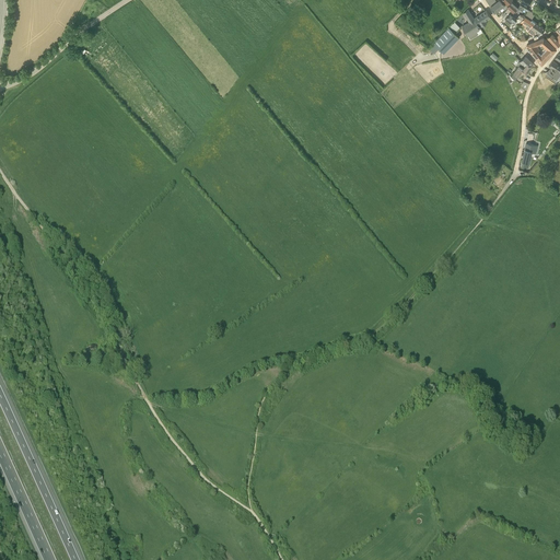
[(498,0),(497,1),(496,0),(492,0),(488,3),(490,7),(494,12),(502,7),(504,9),(508,7),(499,0),(498,0)]
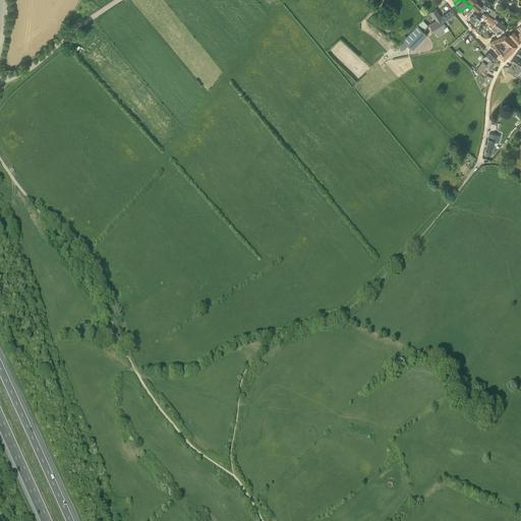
[(479,11),(482,5),(476,0),(465,0),(472,6),(476,10),(477,9),(479,11)]
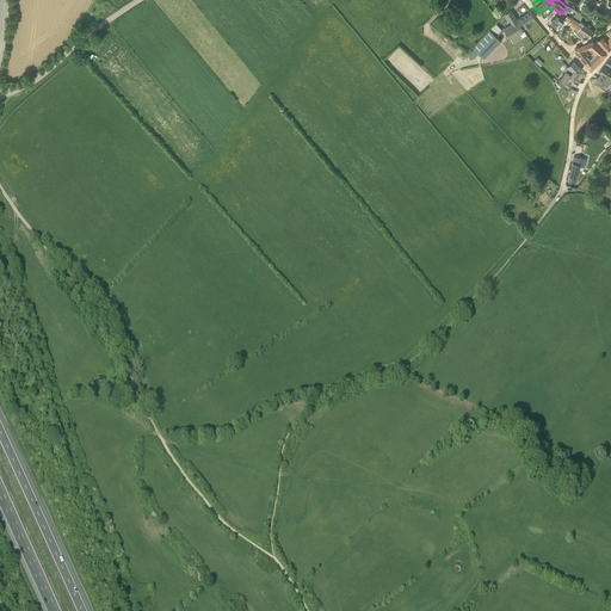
[(569,0),(568,0),(566,6),(562,13),(565,14),(568,10),(571,11),(571,10),(573,11),(574,8),(575,10),(578,5),(569,0)]
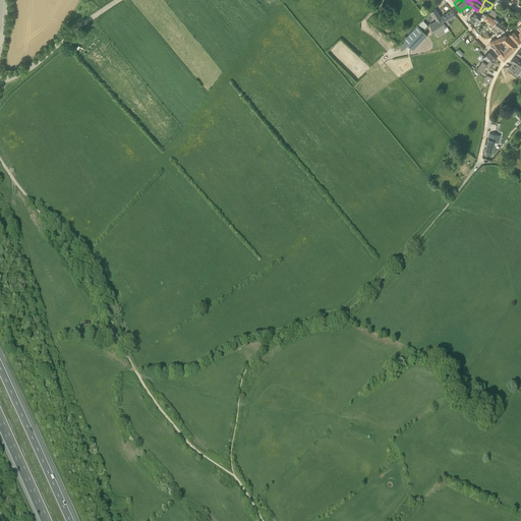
[(442,17),(436,7),(430,11),(436,19),(429,24),(436,34),(438,37),(445,33),(443,30),(452,21),(451,19),(456,15),(452,10),(442,17)]
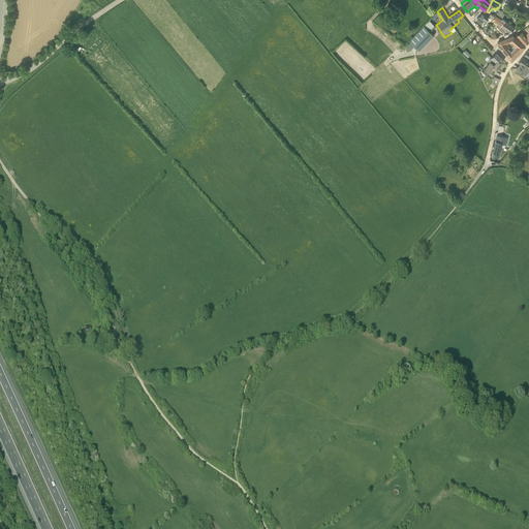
[(484,24),(488,20),(484,16),(486,13),(483,10),(483,11),(479,8),(474,14),(484,24)]
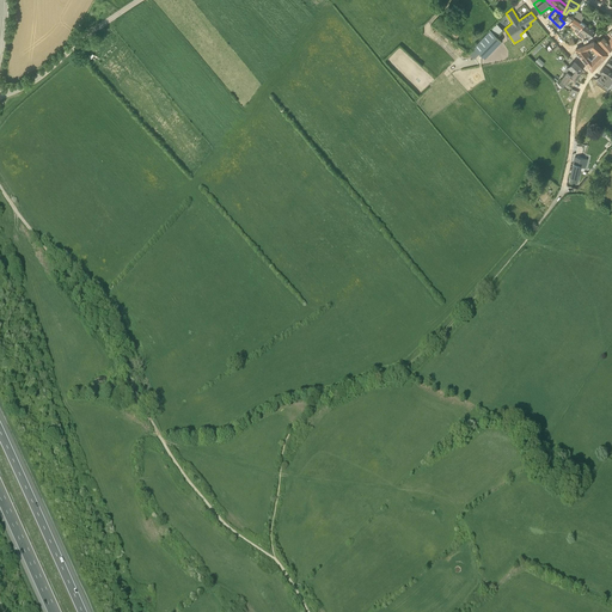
[(574,17),(581,22),(585,16),(577,11),(574,17)]
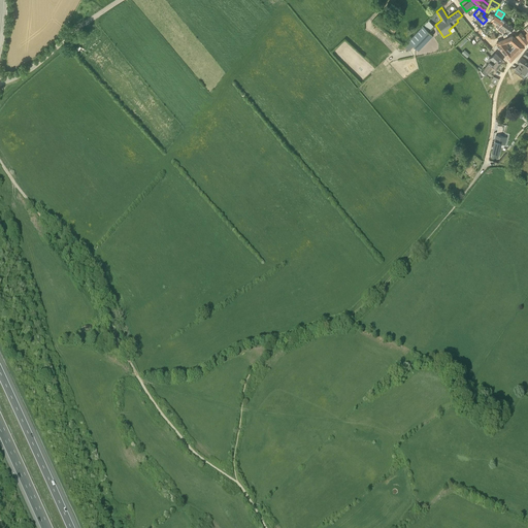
[(501,19),(495,14),(491,20),(500,26),(504,21),(501,19)]
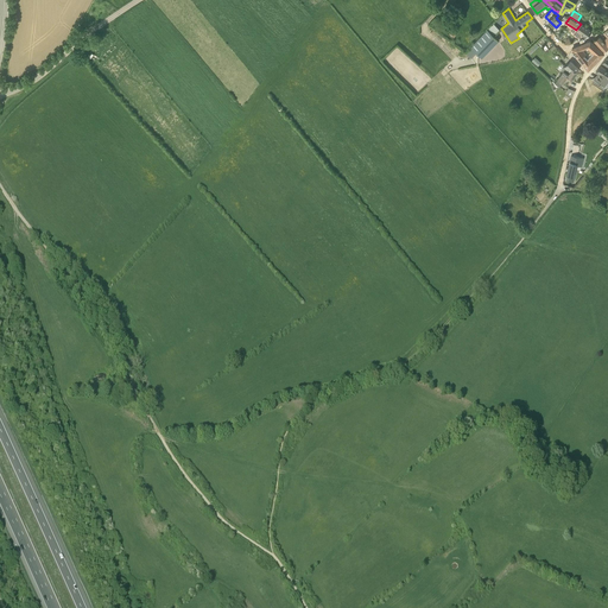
[(482,58),(499,40),(494,36),(500,30),(493,24),(480,38),(470,48),(472,48),(476,52),(482,58)]
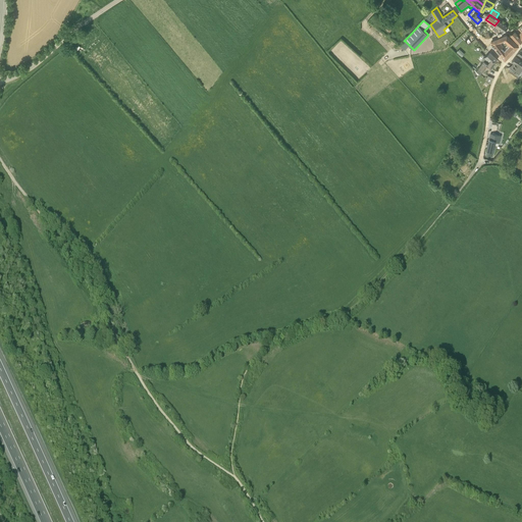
[(499,20),(494,25),(500,29),(504,32),(508,27),(499,20)]
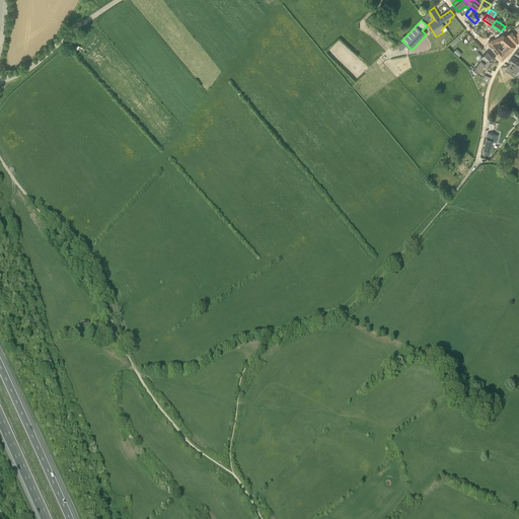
[(518,40),(518,36),(518,35),(517,38),(514,34),(511,31),(507,34),(509,38),(516,44),(518,40)]
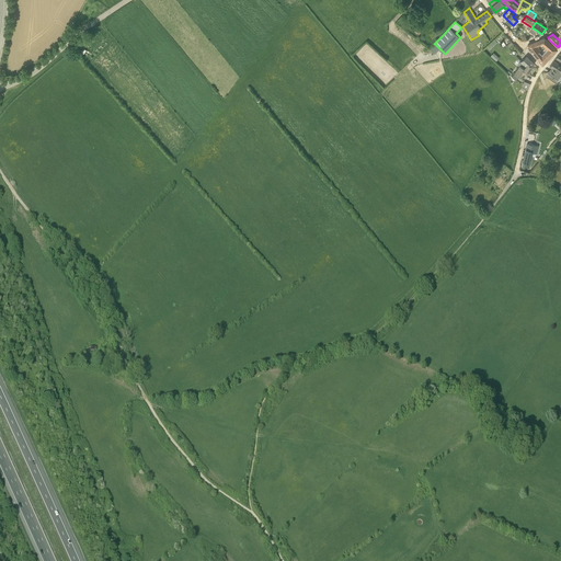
[(527,45),(538,58),(542,66),(554,53),(558,49),(557,49),(545,37),(541,39),(527,45)]
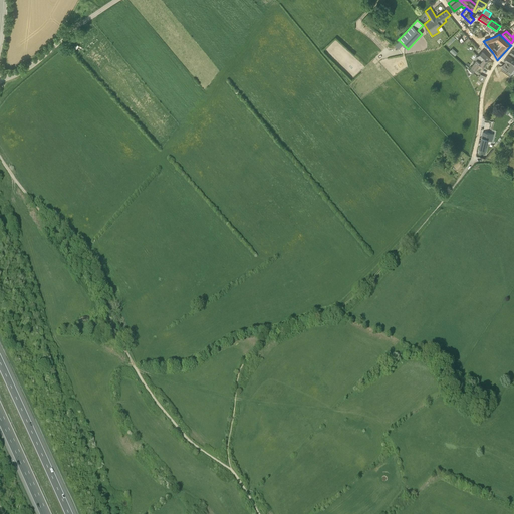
[(399,49),(403,44),(399,40),(394,45),(399,49)]
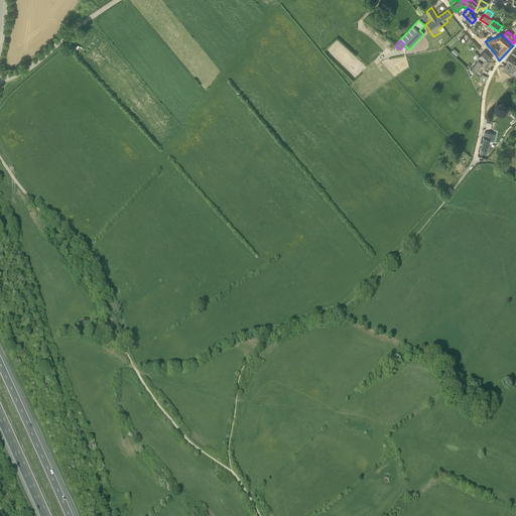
[(478,58),(483,62),(485,59),(489,61),(491,58),(484,51),(479,56),(478,58)]
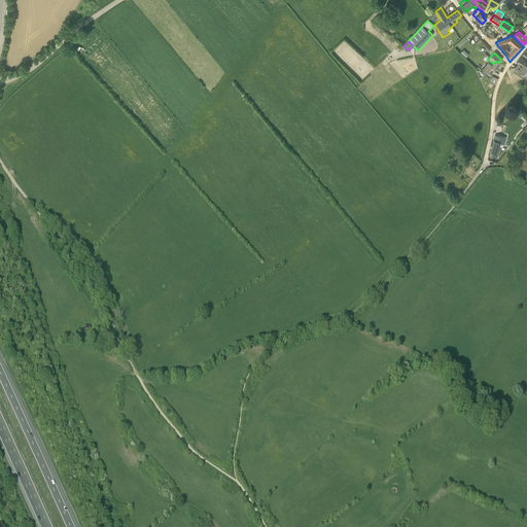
[(520,72),(524,74),(526,69),(526,63),(524,61),(525,60),(520,57),(517,62),(519,63),(515,68),(519,71),(519,72),(520,72)]
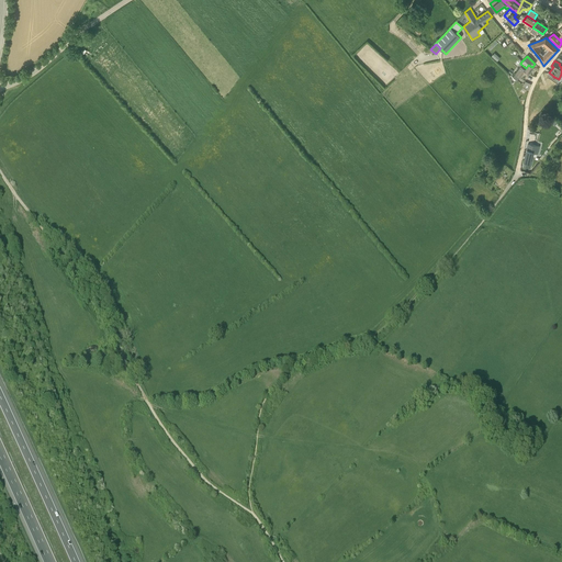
[(528,65),(526,68),(525,69),(521,66),(513,77),(517,81),(520,77),(524,72),(528,75),(532,67),(528,65)]
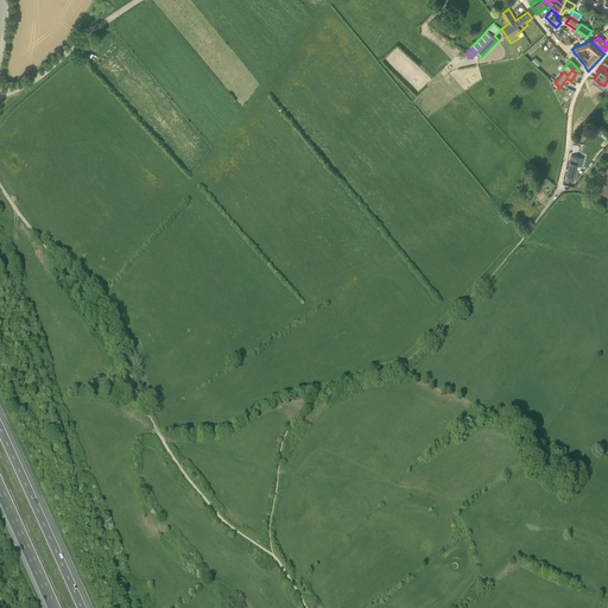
[(571,99),(575,93),(575,90),(569,88),(565,93),(571,99)]
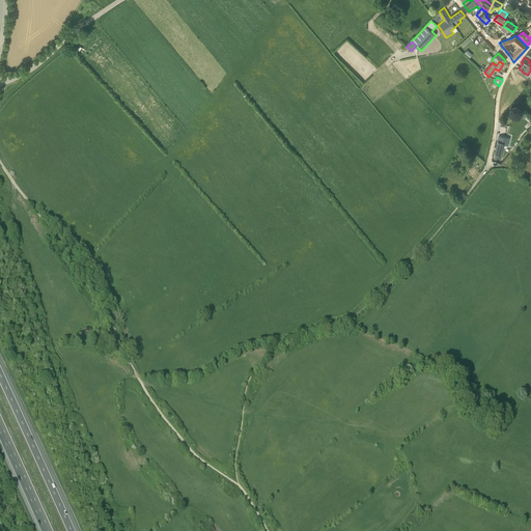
[(501,158),(504,144),(507,145),(509,138),(499,136),(496,151),(496,152),(495,157),(501,158)]
